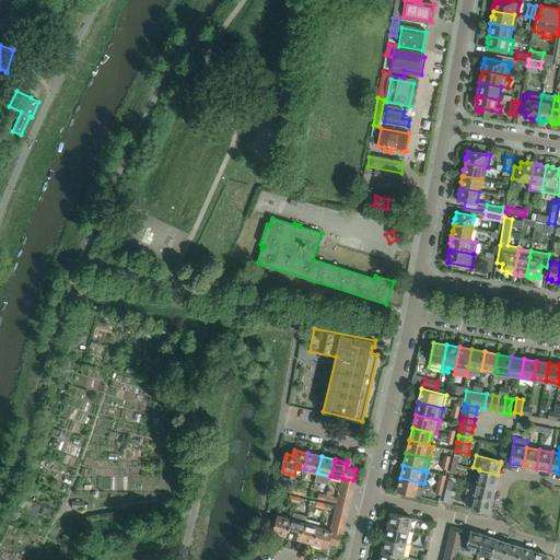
[(494,487),(498,475),(479,470),(476,482),(494,487)]
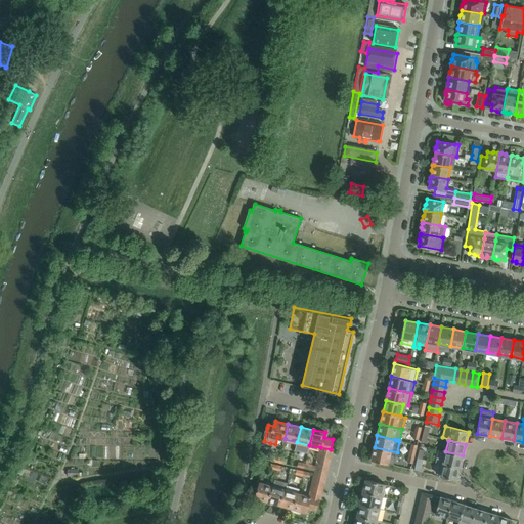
[(331,459),(333,452),(333,451),(331,450),(331,449),(320,447),(318,455),(331,459)]
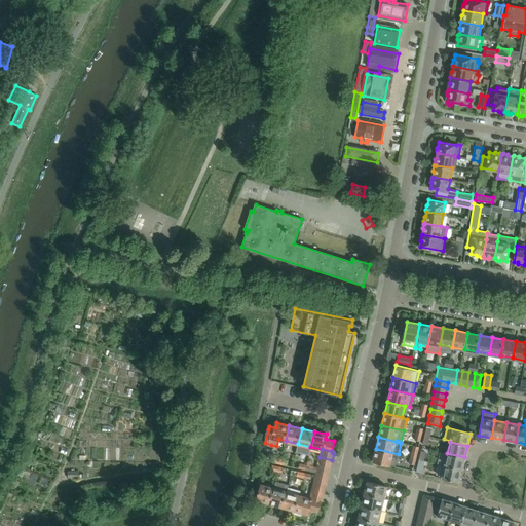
[(396,466),(399,454),(376,449),(373,461),(396,466)]
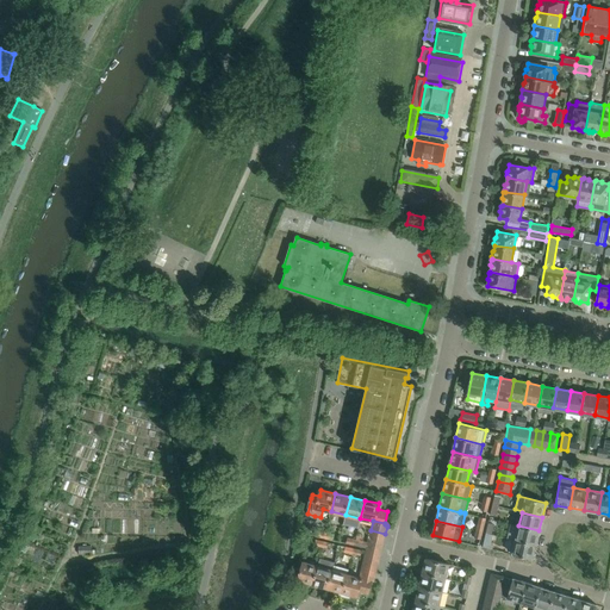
[(366,540),(367,531),(343,526),(341,534),(366,540)]
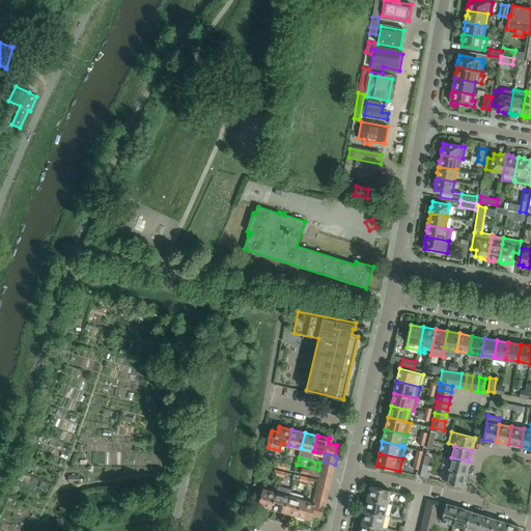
[(467,474),(469,462),(451,457),(448,470),(467,474)]
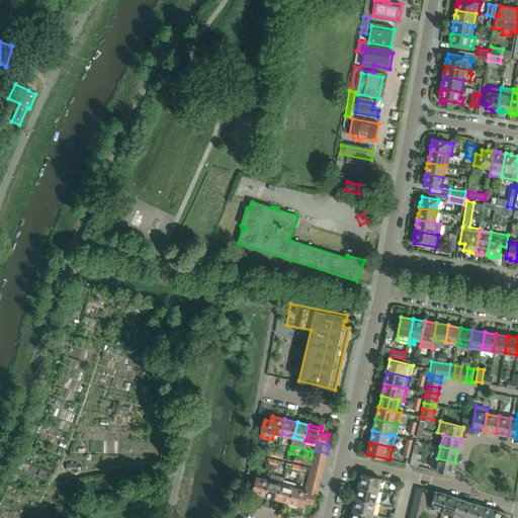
[(325,460),(327,453),(315,450),(313,457),(325,460)]
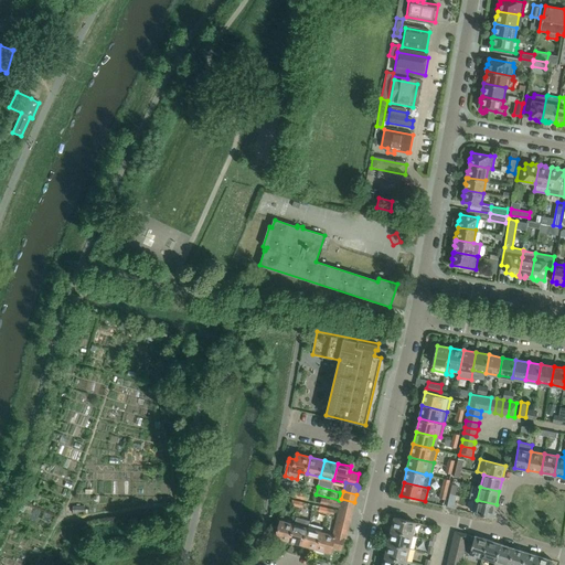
[(75,498),(75,505),(91,505),(91,497),(75,498)]
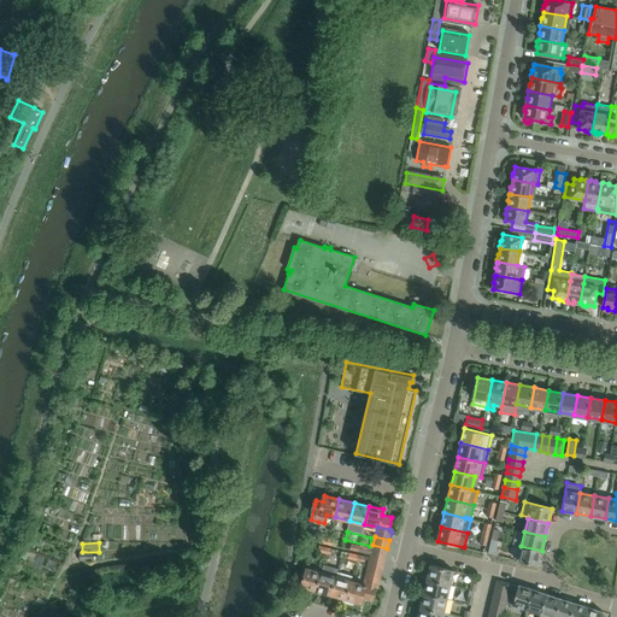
[(386,558),(387,548),(372,545),(371,554),(386,558)]
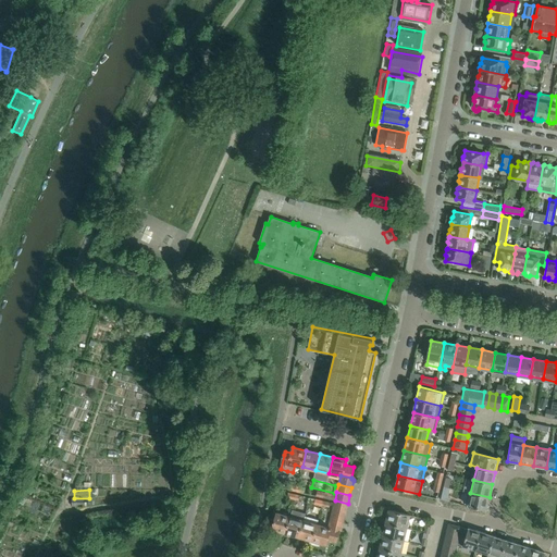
[(486,510),(490,497),(470,493),(468,506),(486,510)]
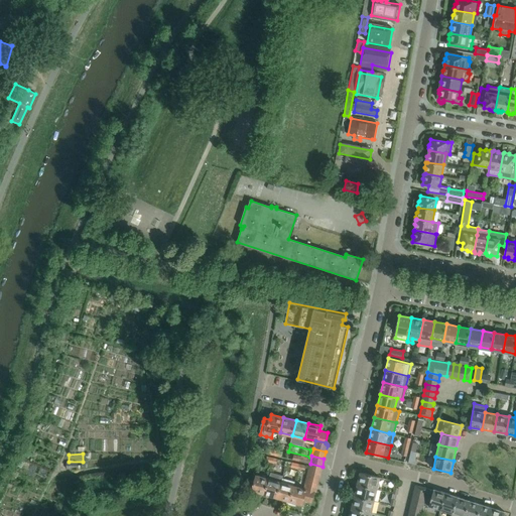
[(319,477),(321,470),(309,467),(307,474),(319,477)]
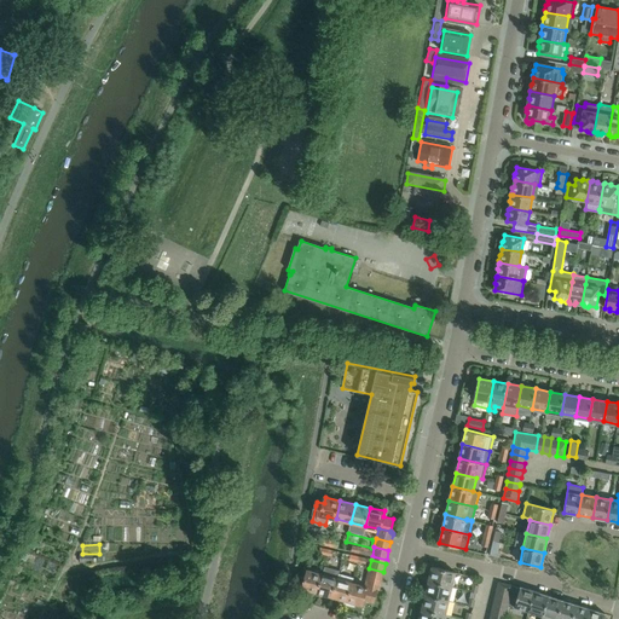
[(340,570),(325,566),(323,573),(324,574),(318,593),(333,597),(339,578),(337,578),(340,573),(340,570)]
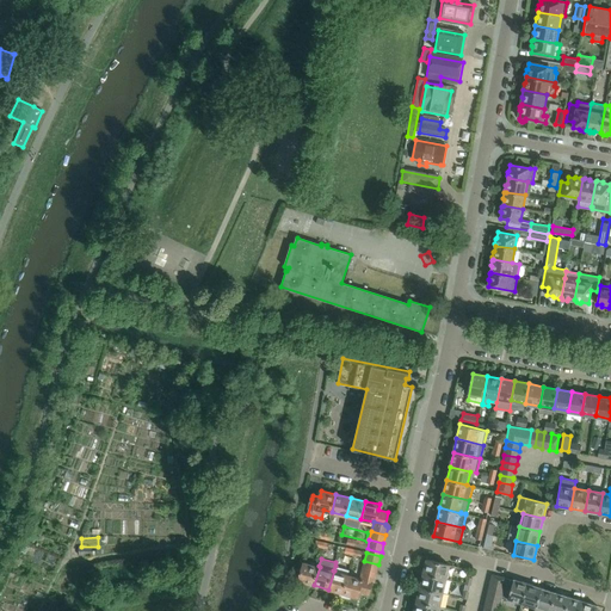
[(446,579),(450,565),(427,560),(424,573),(446,579)]
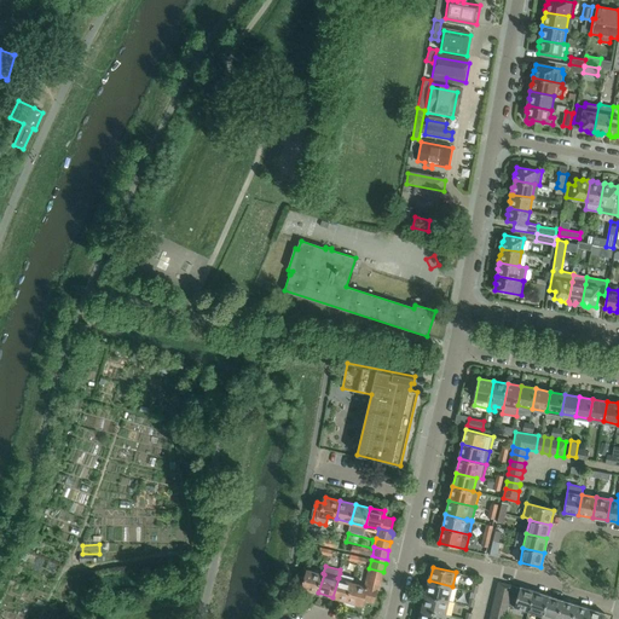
[(381,580),(383,572),(369,568),(368,577),(381,580)]
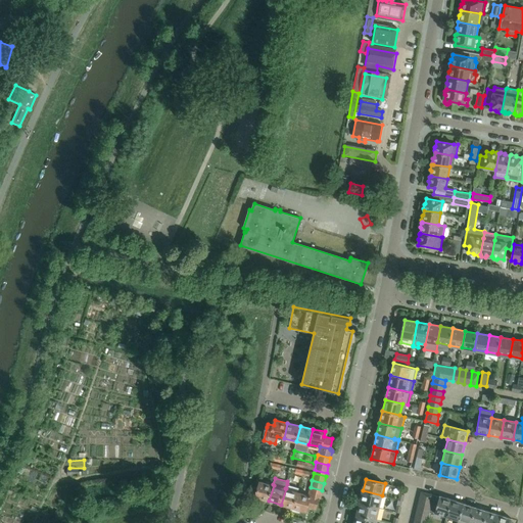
[(274,485),(273,484),(260,481),(256,497),(269,501),(274,485)]
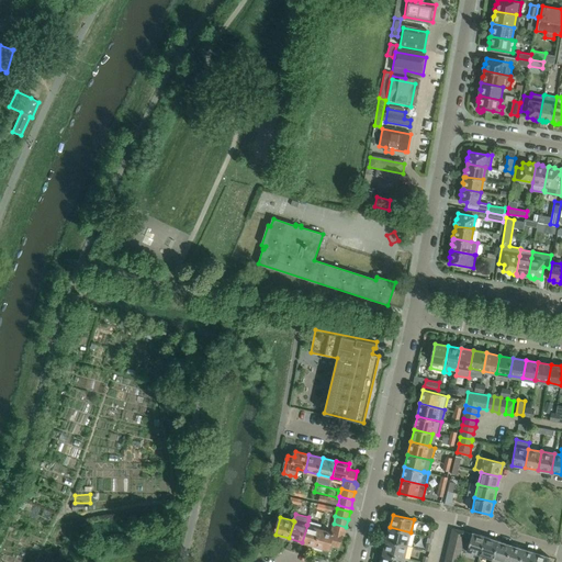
[(322,525),(308,520),(306,525),(307,525),(302,542),(307,543),(307,547),(315,549),(321,528),(322,525)]
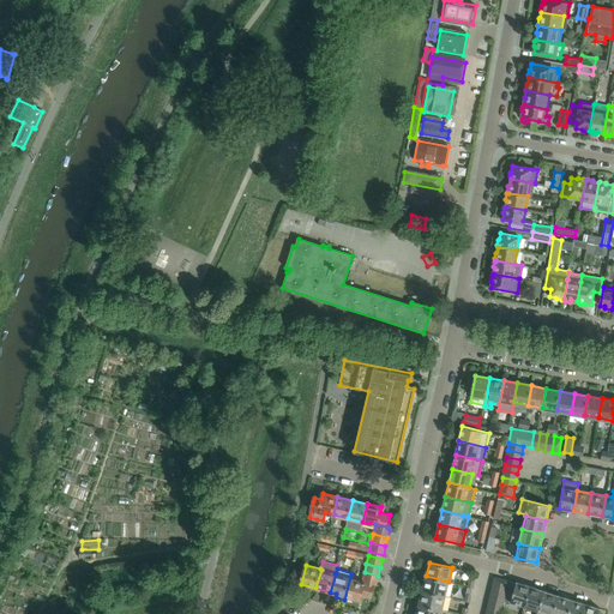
[(377,585),(378,576),(365,572),(362,581),(374,584),(377,585)]
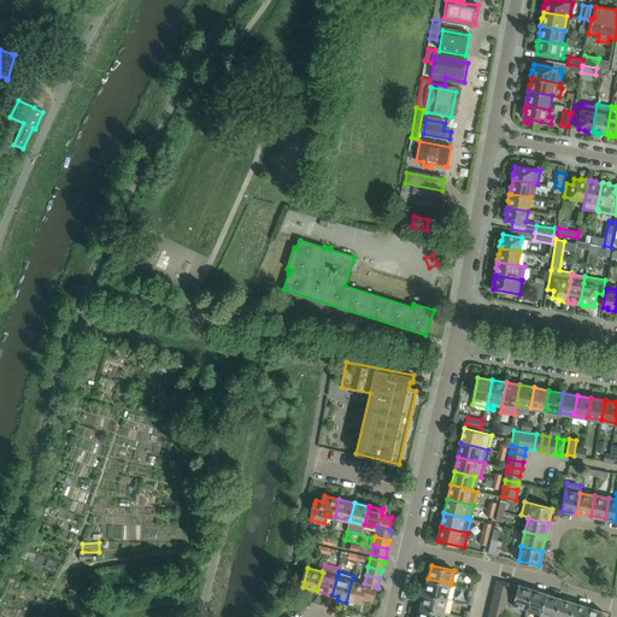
[(448,599),(451,585),(428,579),(425,593),(448,599)]
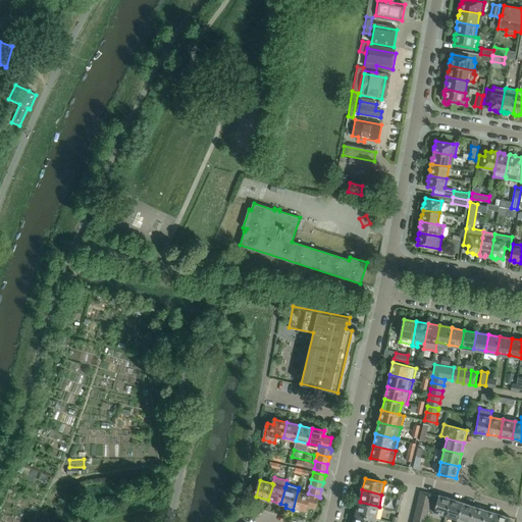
[(315,508),(318,497),(308,493),(298,490),(293,510),(300,512),(301,509),(306,511),(307,506),(315,508)]
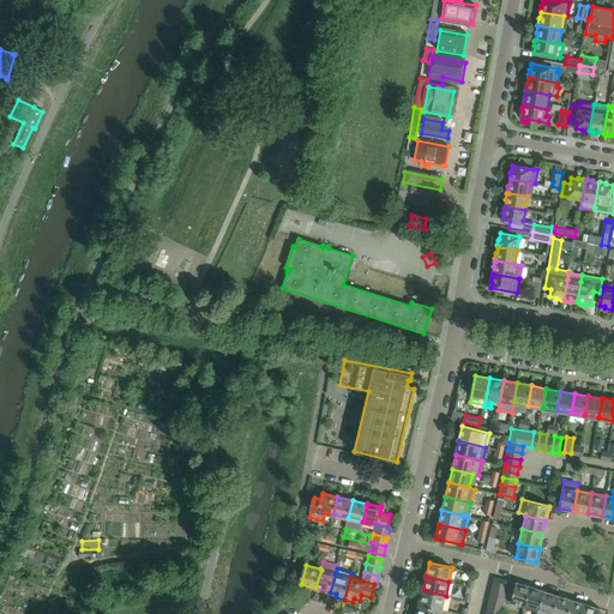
[(509,582),(510,581),(494,577),(493,584),(507,588),(509,582)]
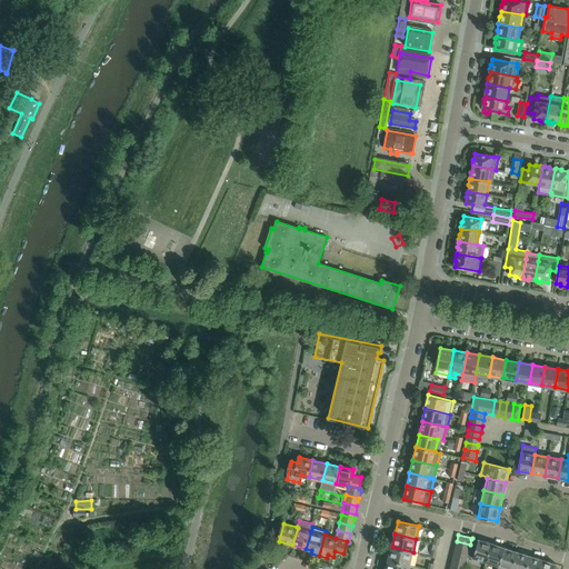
[(486,561),(491,543),(479,539),(478,540),(471,539),(470,545),(469,551),(468,556),(486,561)]
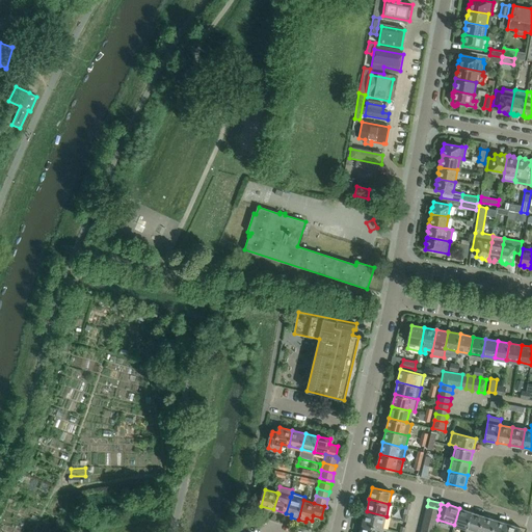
[(439,515),(440,509),(427,506),(425,512),(439,515)]
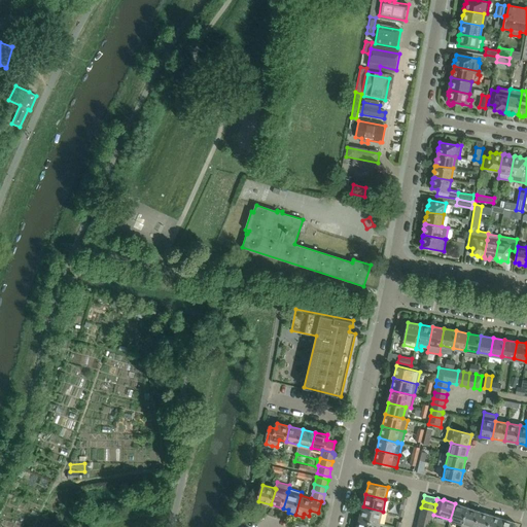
[(462,524),(467,506),(455,503),(450,520),(462,524)]
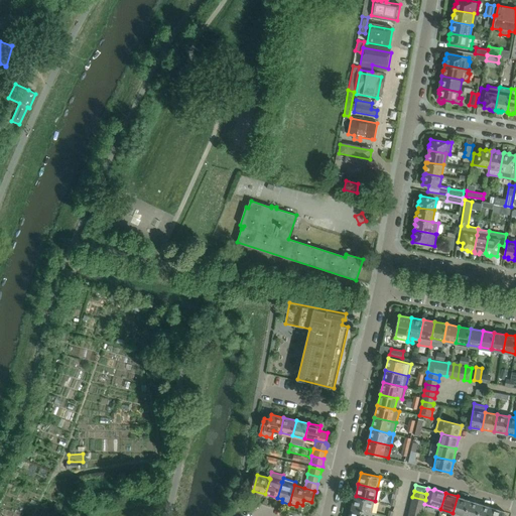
[(372,512),(375,501),(356,496),(353,508),(372,512)]
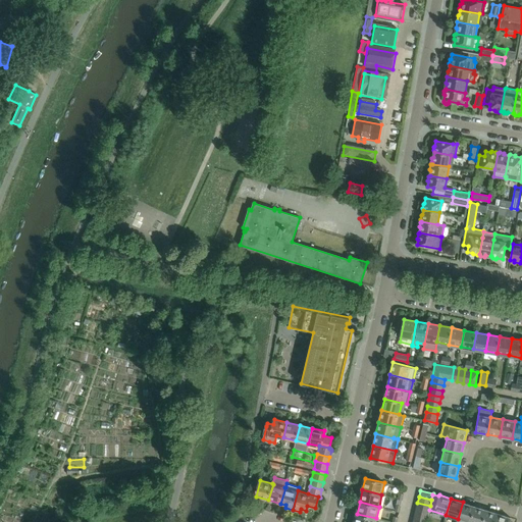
[(469,521),(474,506),(463,502),(458,519),(456,521),(469,521)]
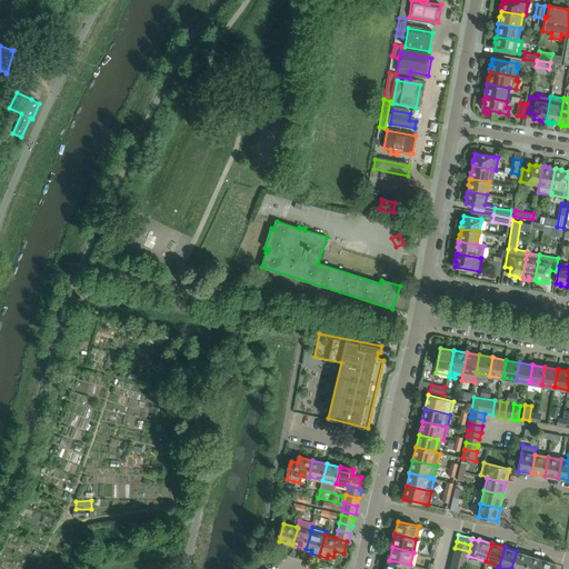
[(468,556),(469,551),(455,548),(453,555),(468,558),(468,556)]
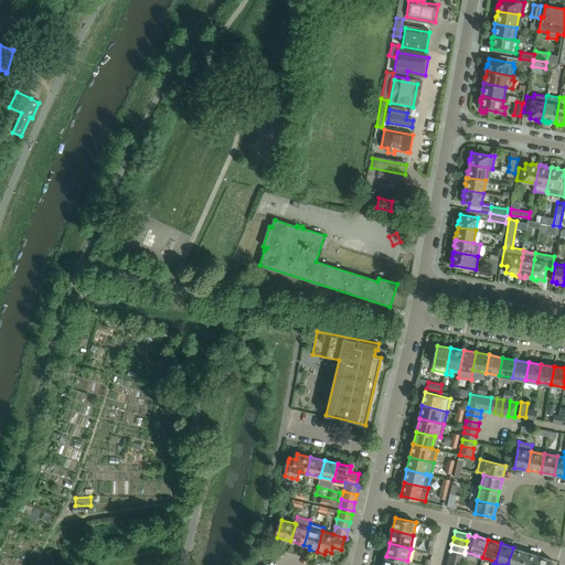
[(522,564),(526,552),(513,547),(508,564),(522,564)]
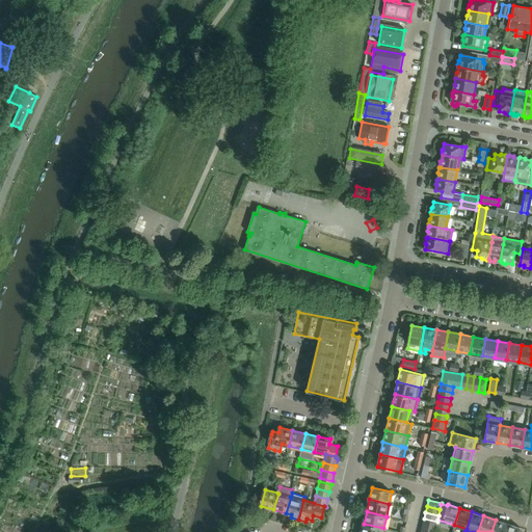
[(435,528),(437,522),(424,519),(423,525),(435,528)]
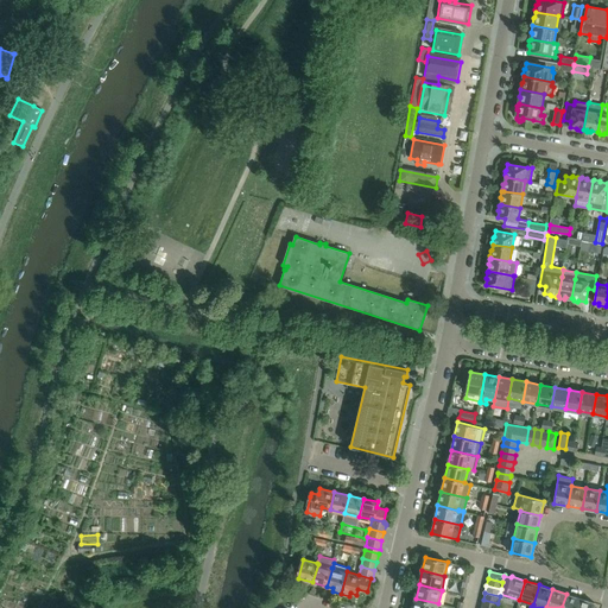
[(576,607),(580,597),(567,594),(562,607),(576,607)]
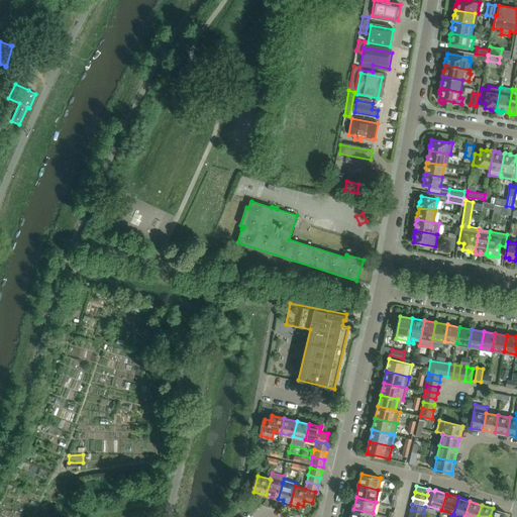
[(503,516),(505,512),(493,508),(490,516),(503,516)]
